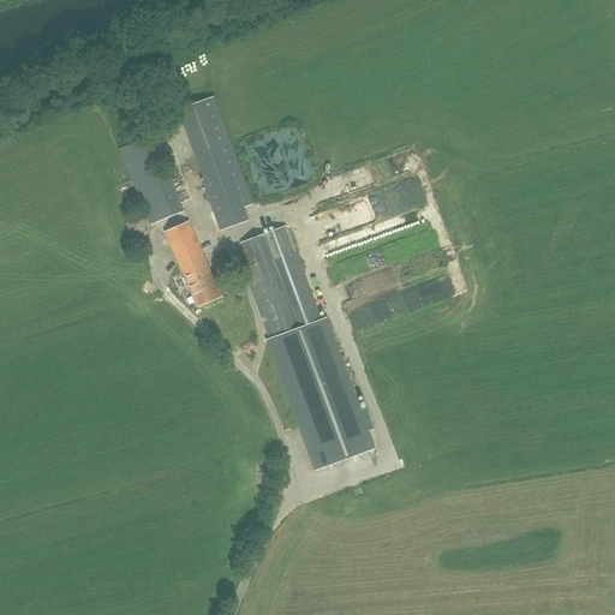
[(132,143),(126,121),(114,125),(120,145),(132,143)]
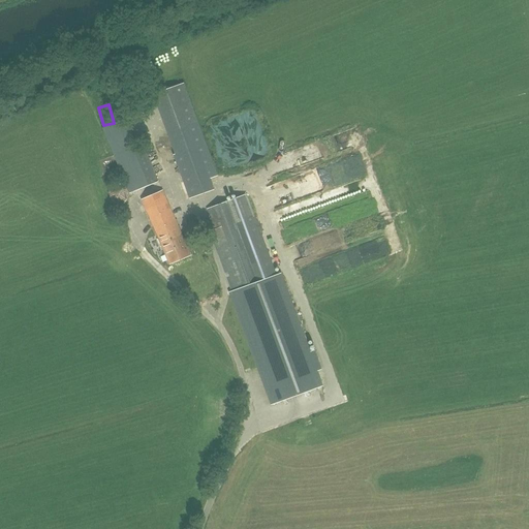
[(102,129),(113,155),(130,193),(156,182),(152,170),(153,170),(141,143),(134,145),(123,119),(102,129)]
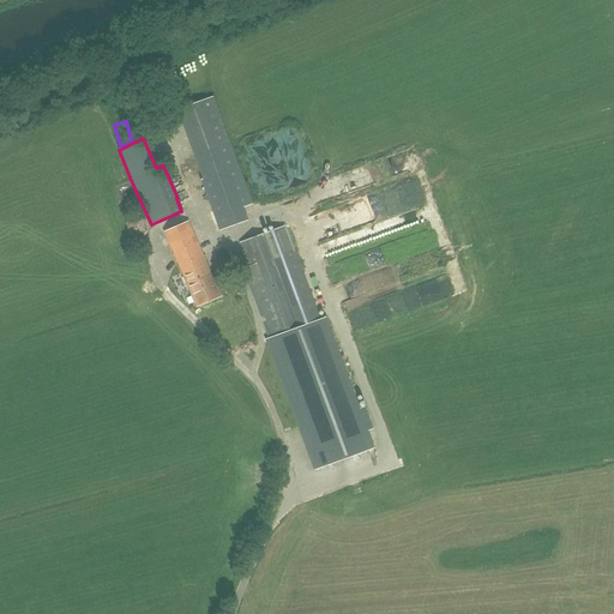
[(221,230),(246,222),(227,172),(202,180),(221,230)]
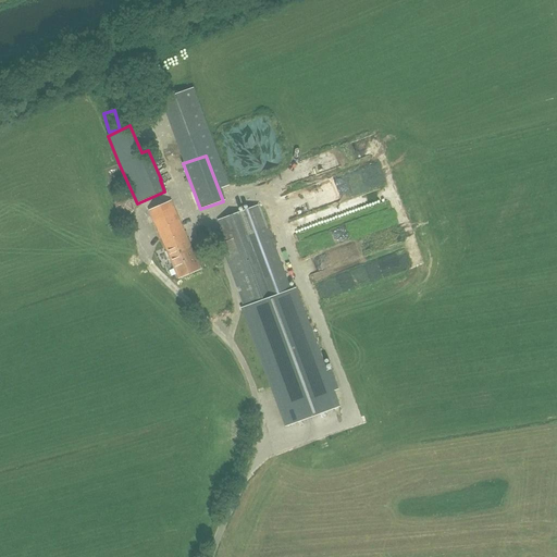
[(130,214),(136,205),(130,193),(120,194),(114,202),(119,213),(130,214)]
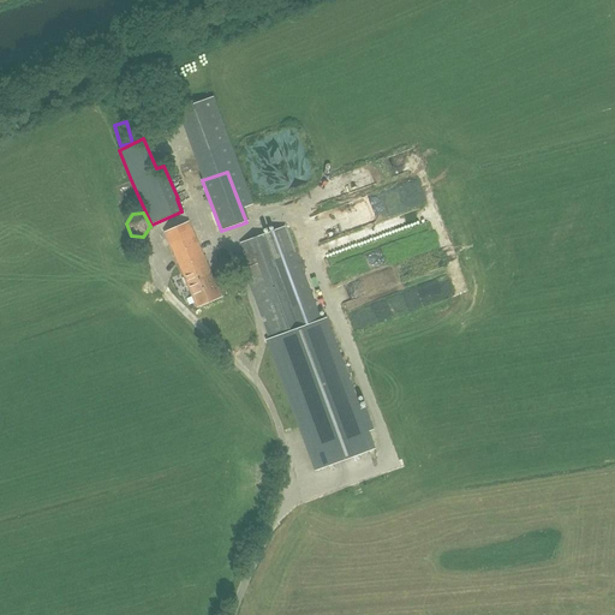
[(189,221),(165,232),(197,306),(221,297),(189,221)]
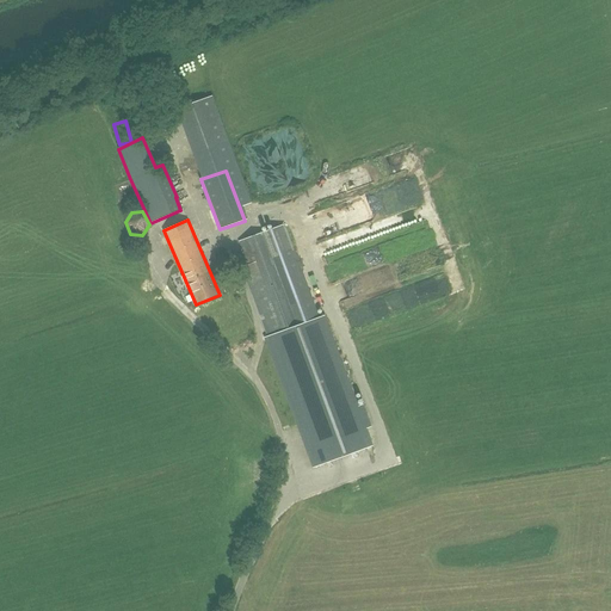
[(269,338),(319,319),(284,226),(240,242),(248,266),(242,267),(269,338)]
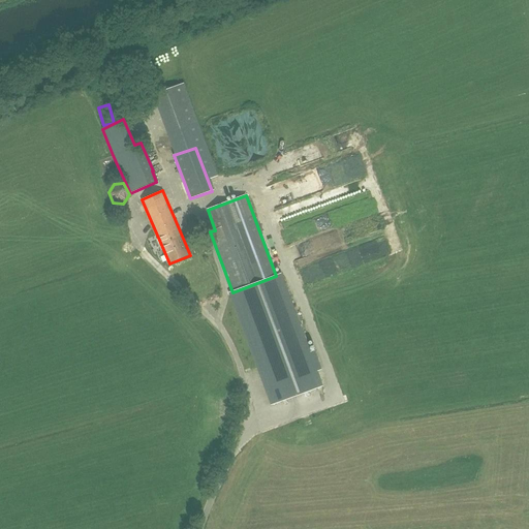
[(276,276),(232,292),(230,292),(273,404),(320,386),(315,372),(321,369),(314,350),(308,353),(279,275),(276,276)]
